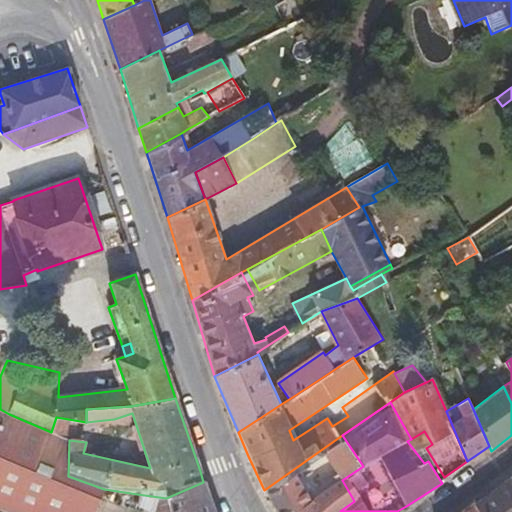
[(94,511),(104,489),(68,476),(69,440),(51,432),(9,414),(0,409),(0,506),(14,511),(94,511)]
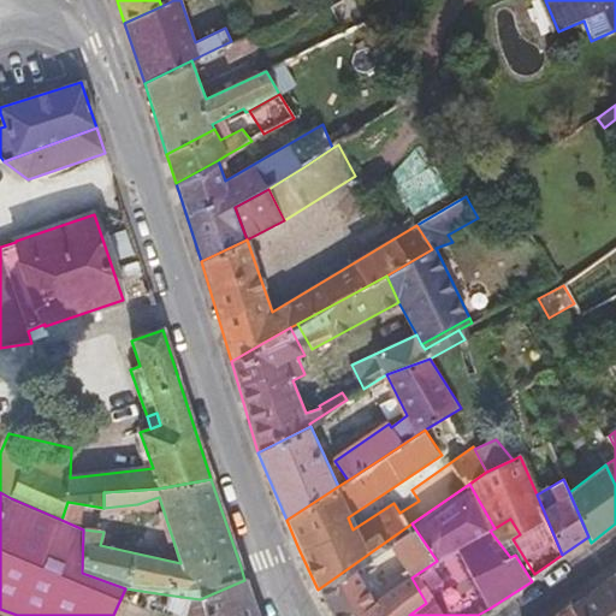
[(409,615),(426,603),(412,578),(437,561),(412,523),(318,590),(333,615),(409,615)]
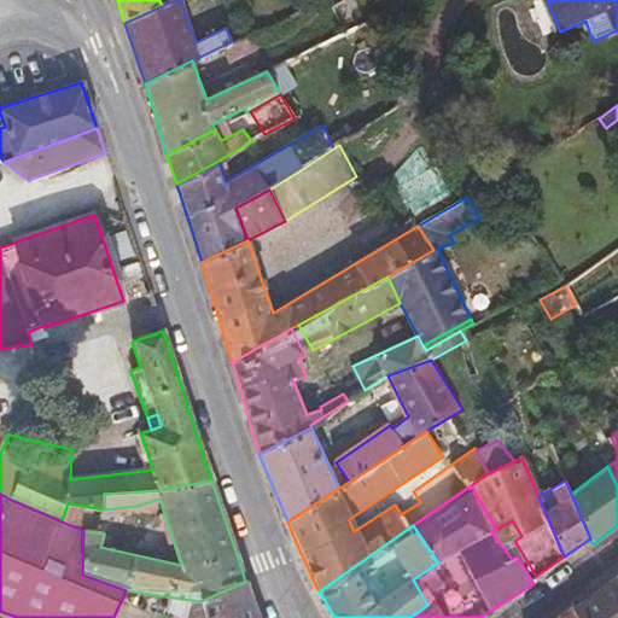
[(578,617),(617,617),(617,576),(572,608),(578,617)]
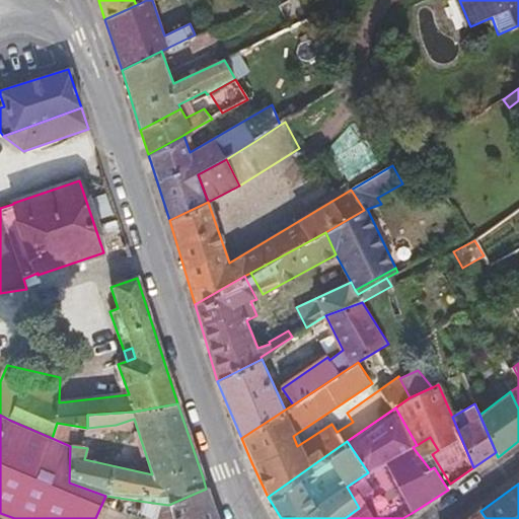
[(216,518),(212,507),(206,489),(168,505),(139,501),(139,515),(149,518),(216,518)]
